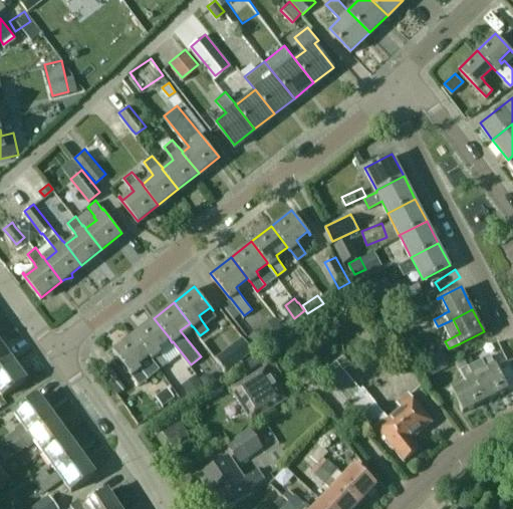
[(170,339),(170,338),(154,318),(134,333),(150,354),(152,357),(153,357),(160,366),(168,360),(161,351),(161,350),(159,347),(170,339)]
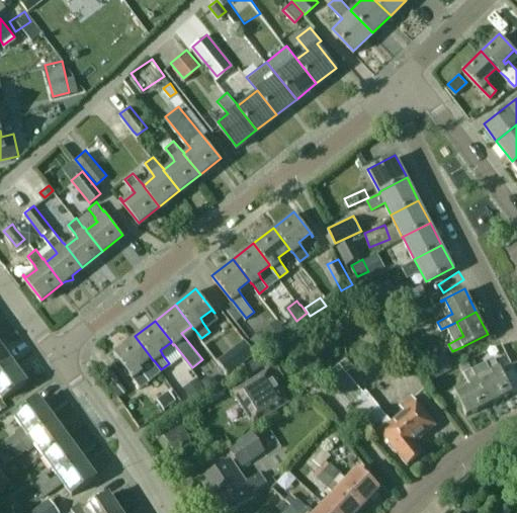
[(250,337),(258,347),(270,339),(262,328),(250,337)]
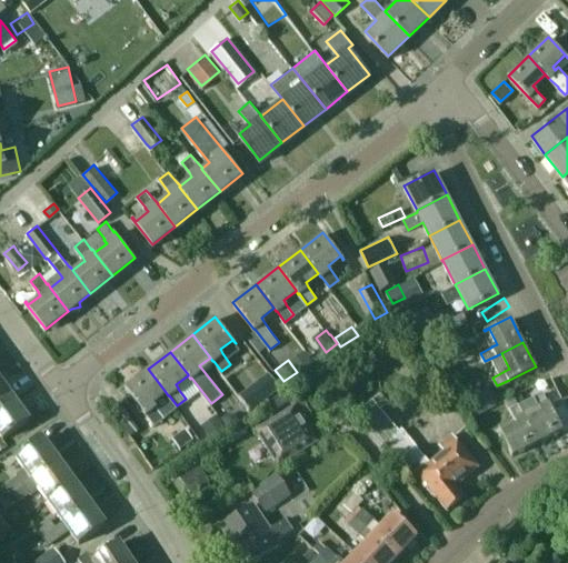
[(148,369),(125,386),(146,413),(147,413),(155,423),(177,405),(169,395),(168,395),(166,392),(148,369)]
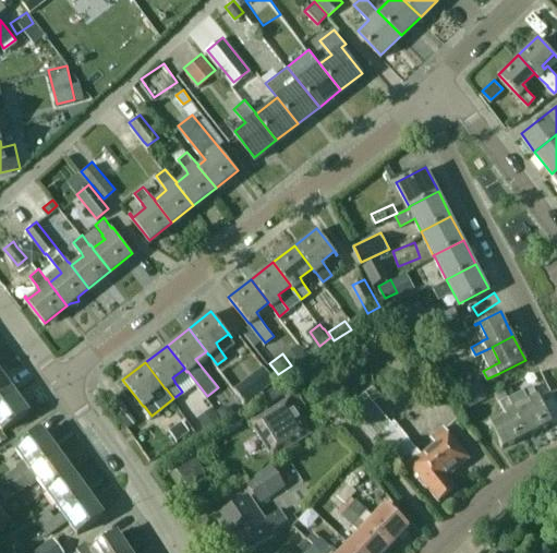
[(249,375),(261,391),(276,377),(264,363),(249,375)]
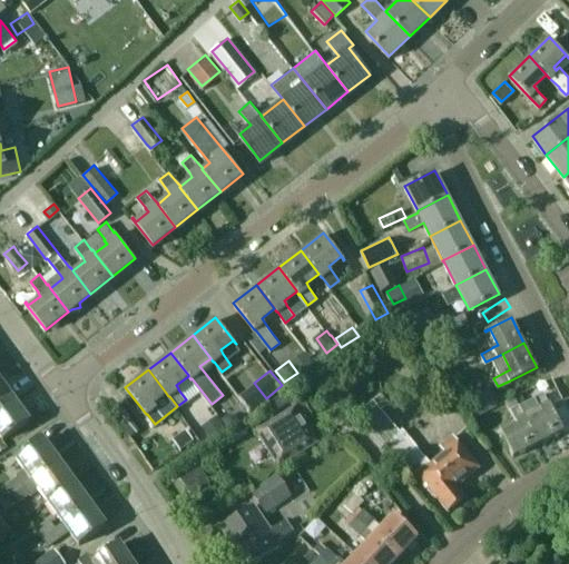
[(0,405),(13,396),(0,377),(0,405)]
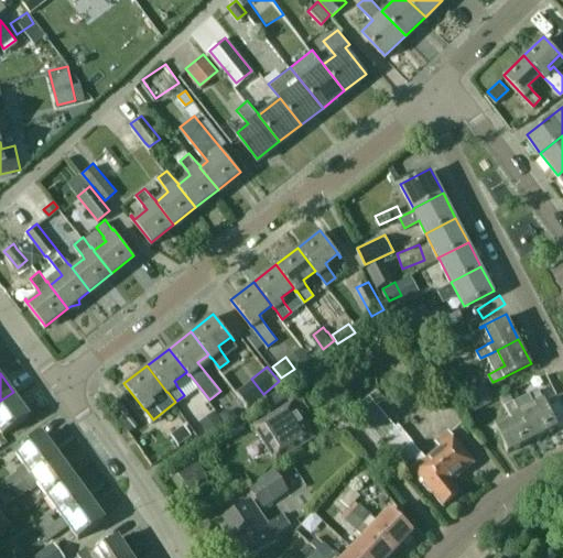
[(558,424),(544,398),(543,398),(538,386),(533,378),(524,382),(529,392),(513,400),(532,437),(558,424)]
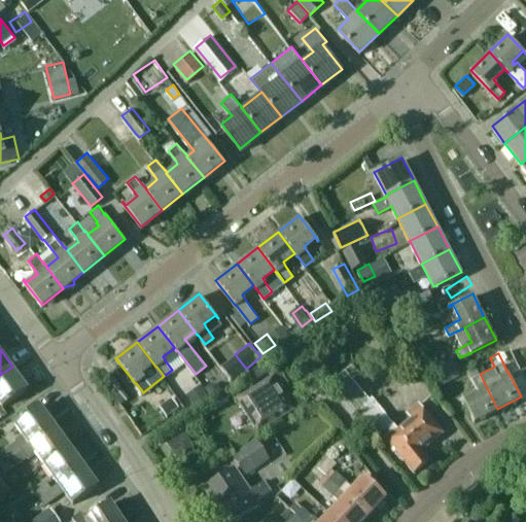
[(453,361),(431,373),(436,384),(458,373),(453,361)]
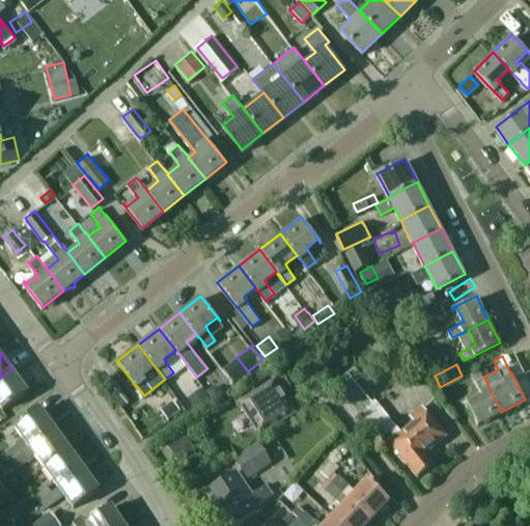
[(356,381),(362,377),(354,367),(347,371),(345,372),(338,365),(327,375),(334,382),(332,384),(340,392),(339,393),(356,414),(359,412),(385,443),(389,440),(417,474),(433,462),(424,452),(447,434),(423,405),(414,413),(418,417),(401,431),(374,398),(372,400),(356,381)]
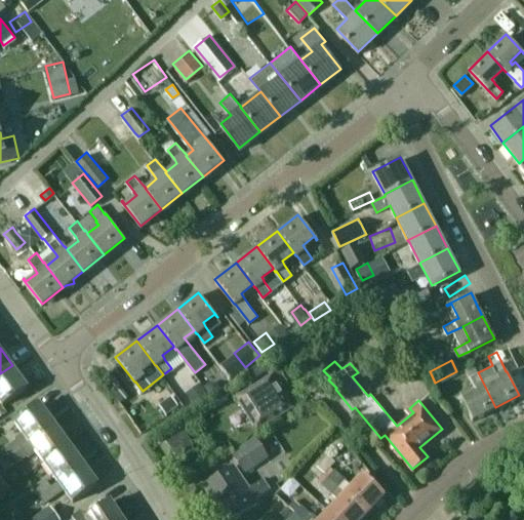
[(236,396),(256,428),(292,405),(280,386),(288,381),(277,363),(269,368),(272,373),(236,396)]
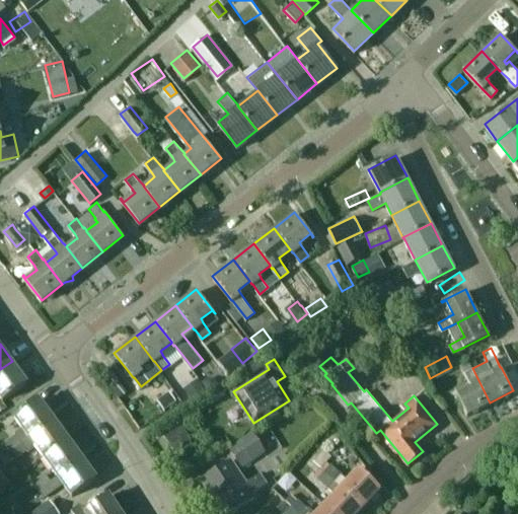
[(472,367),(468,359),(452,367),(455,373),(462,369),(464,371),(469,382),(471,387),(458,393),(455,389),(454,390),(467,414),(490,402),(472,368),(472,367)]
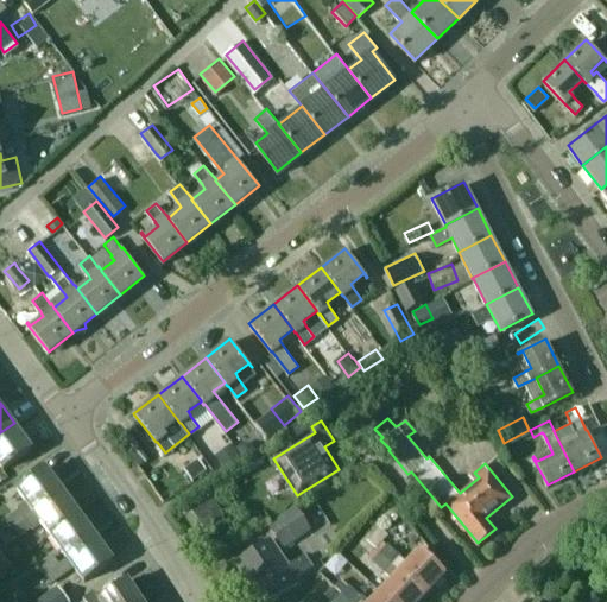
[(0,463),(2,467),(31,447),(14,423),(0,432),(0,463)]
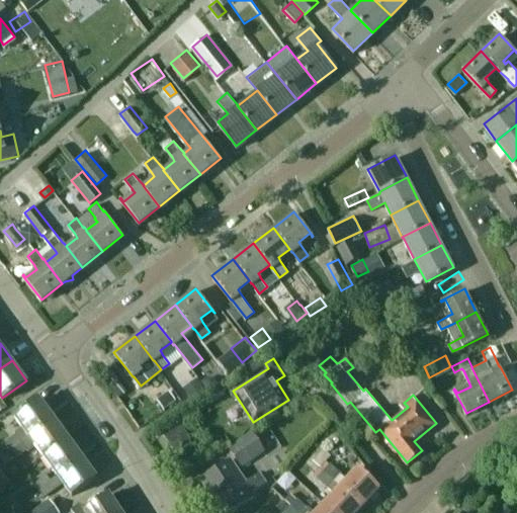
[(183,386),(193,400),(207,390),(197,375),(183,386)]
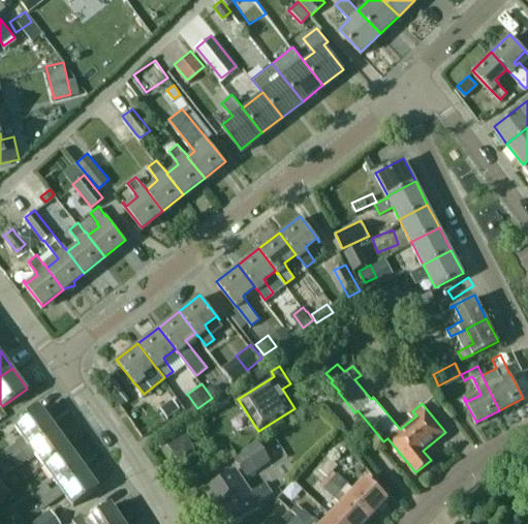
[(159,406),(164,413),(177,405),(172,397),(159,406)]
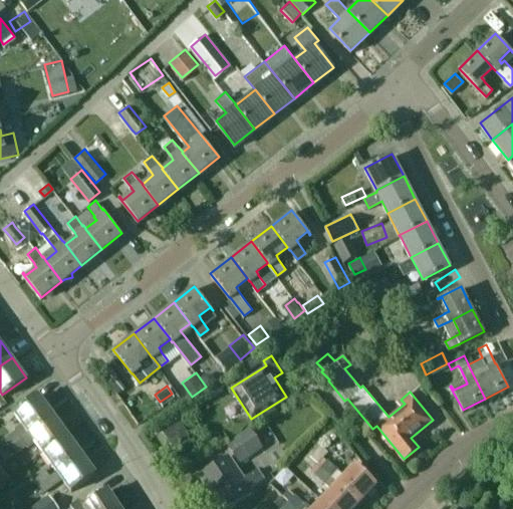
[(38,394),(14,411),(28,431),(52,413),(38,394)]
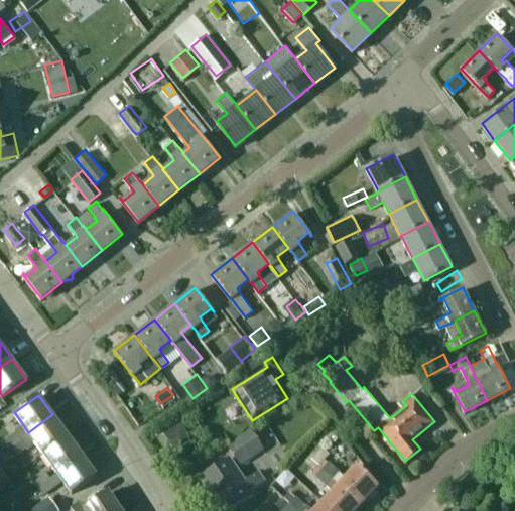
[(52,414),(28,432),(42,452),(68,434),(52,414)]
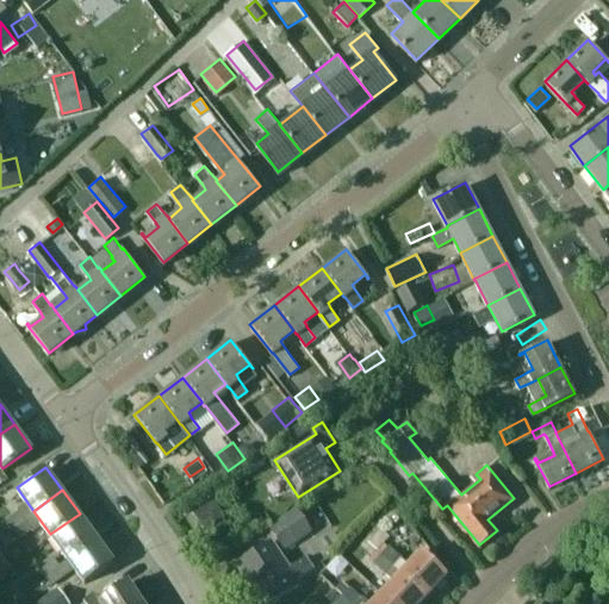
[(192,506),(204,527),(224,514),(211,493),(192,506)]
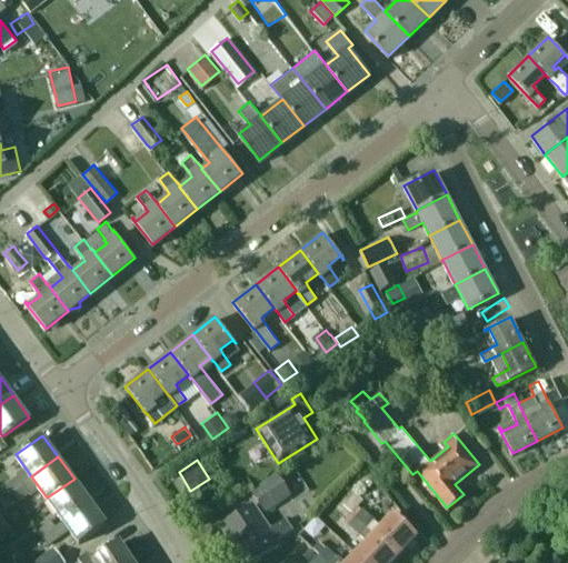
[(277,471),(251,489),(265,510),(290,492),(277,471)]
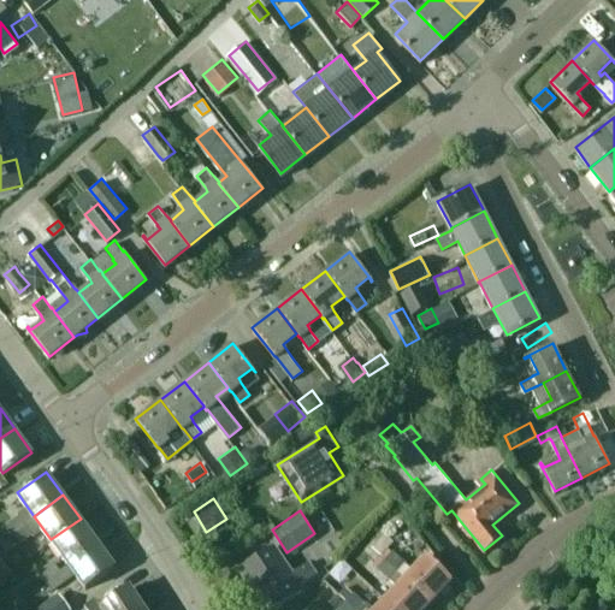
[(25,522),(19,514),(5,523),(12,532),(25,522)]
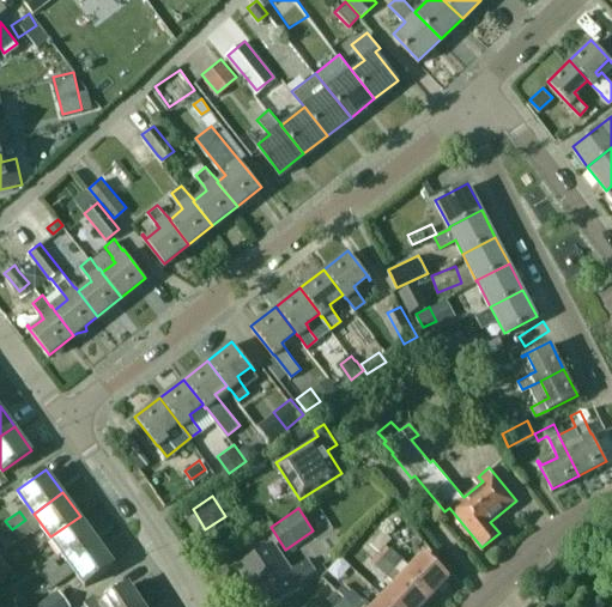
[(67,559),(96,538),(80,516),(50,536),(67,559)]
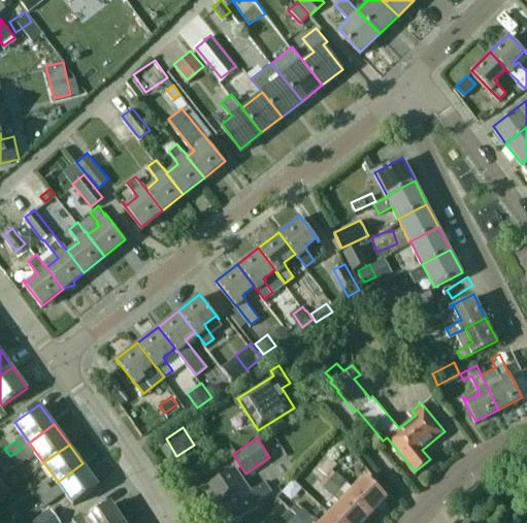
[(15,463),(28,455),(22,448),(10,456),(15,463)]
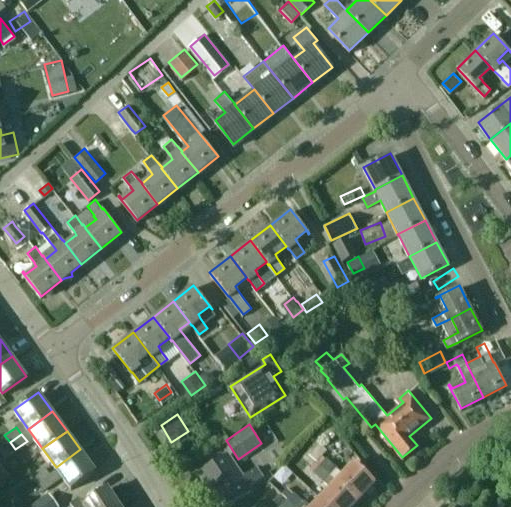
[(80,449),(56,467),(49,472),(37,480),(43,488),(62,474),(71,487),(95,469),(80,449)]
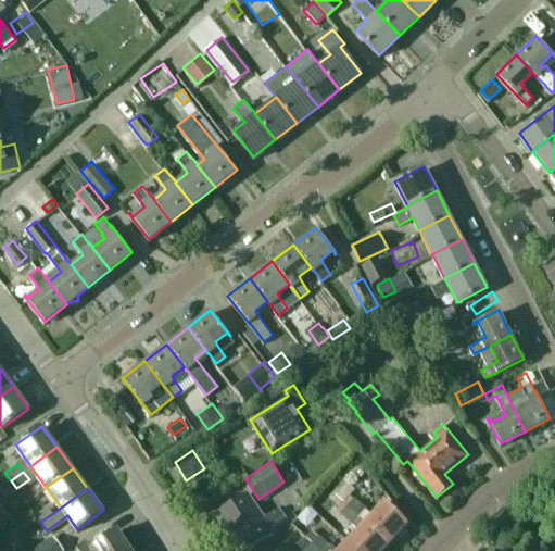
[(279,504),(265,514),(248,490),(214,513),(239,550),(243,550),(275,529),(272,525),(286,515),(279,504)]
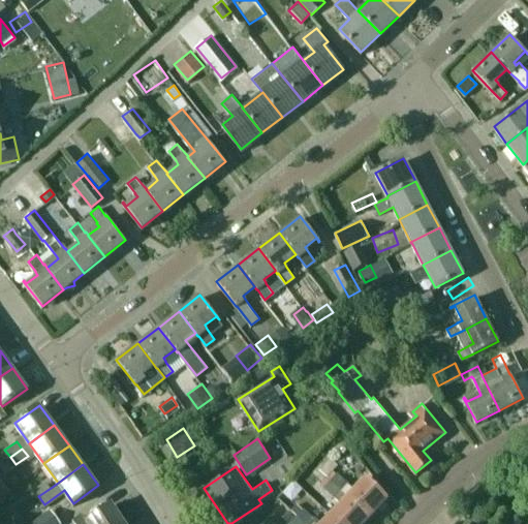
[(376,510),(387,497),(377,488),(376,488),(365,476),(354,488),(337,472),(331,480),(370,516),(376,510)]
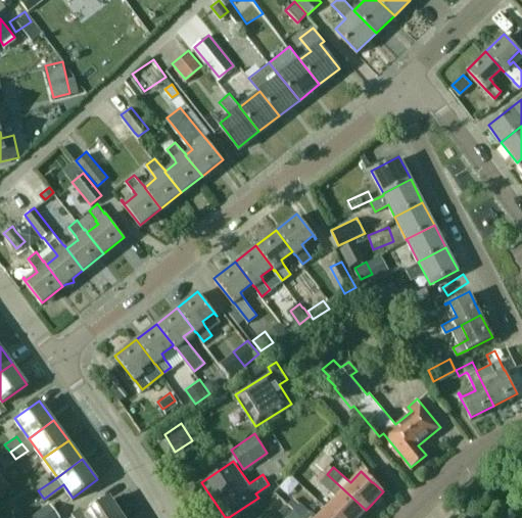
[(327,507),(338,517),(358,517),(361,516),(366,510),(327,474),(321,480),(337,497),(327,507)]
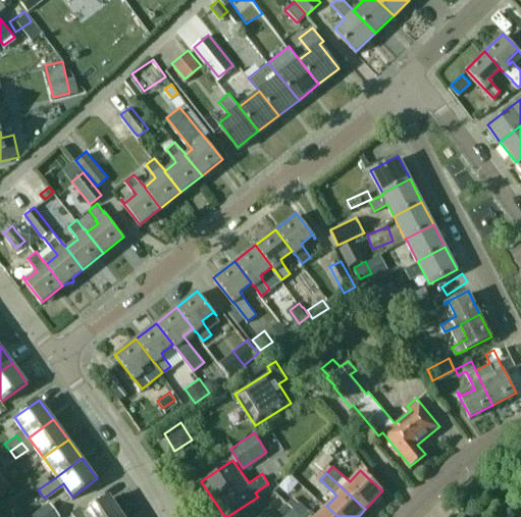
[(38,489),(50,481),(45,474),(34,483),(38,489)]
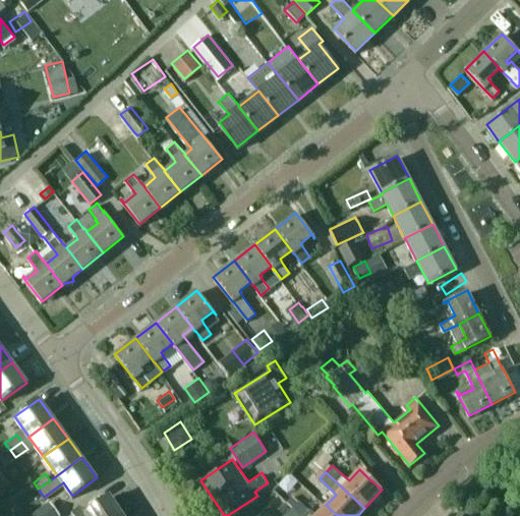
[(121,515),(123,515),(109,495),(85,511),(81,505),(72,510),(76,515),(121,515)]
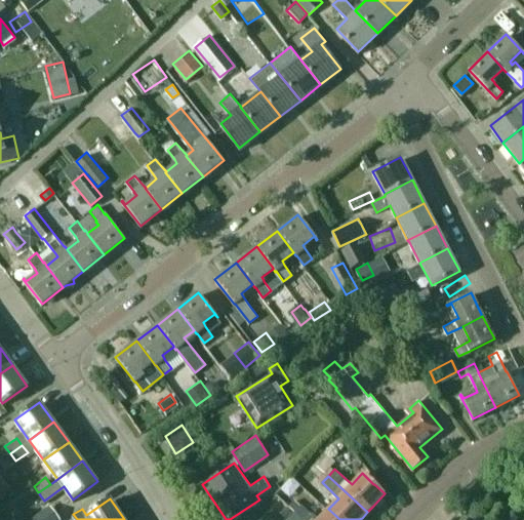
[(49,505),(29,519),(57,519),(59,518),(49,505)]
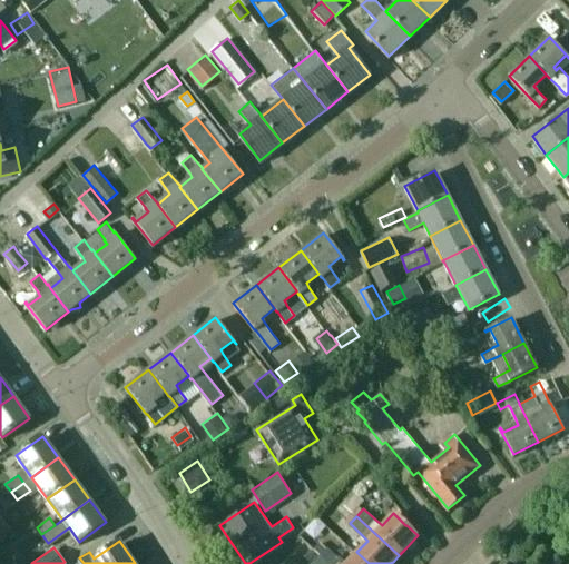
[(344,563),(369,563),(356,552),(344,563)]
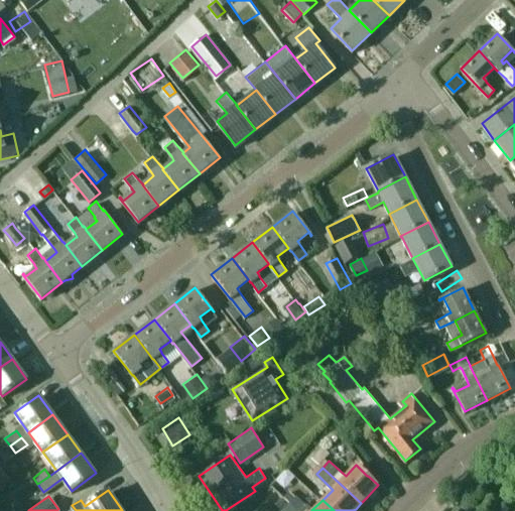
[(299,510),(289,502),(283,509),(285,510),(299,510)]
